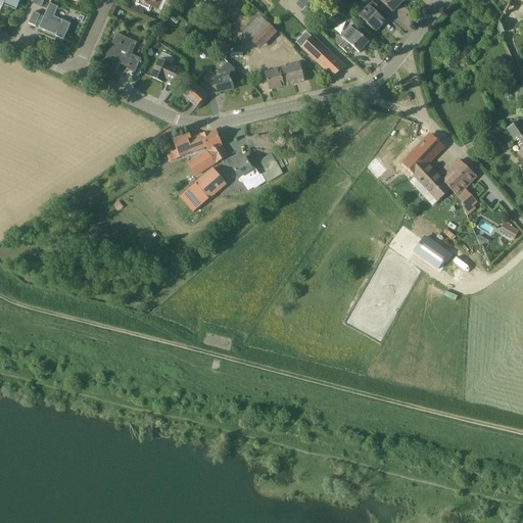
[(0,0),(0,11),(0,12),(3,5),(15,10),(19,0),(0,0)]
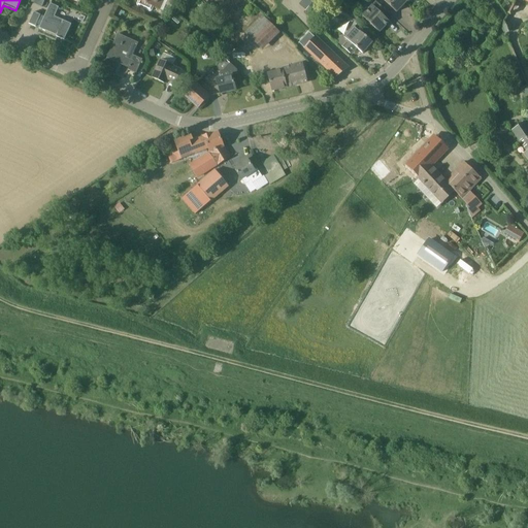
[(138,0),(140,1),(137,6),(151,11),(153,7),(160,10),(163,11),(168,0),(138,0)]
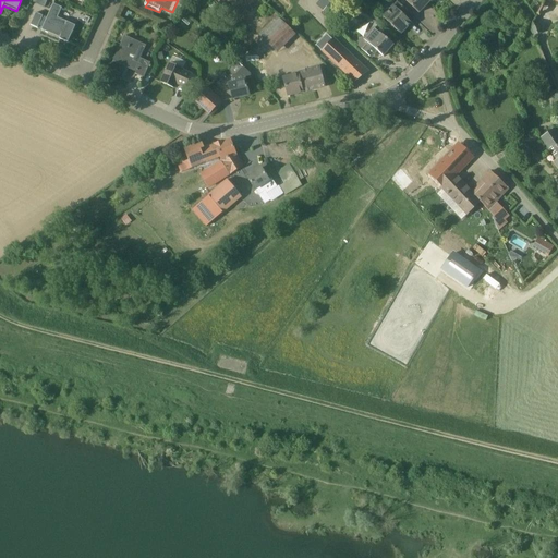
[(320,0),(316,4),(323,10),(326,5),(320,0)]
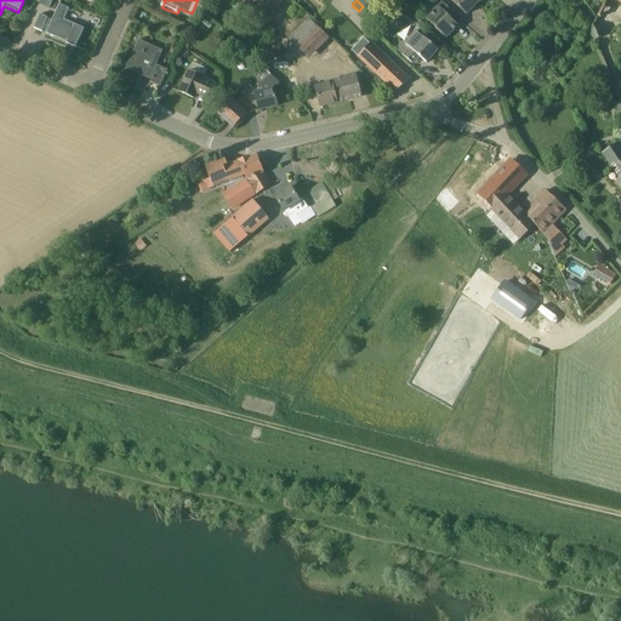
[(359,13),(370,23),(382,11),(370,0),(359,13)]
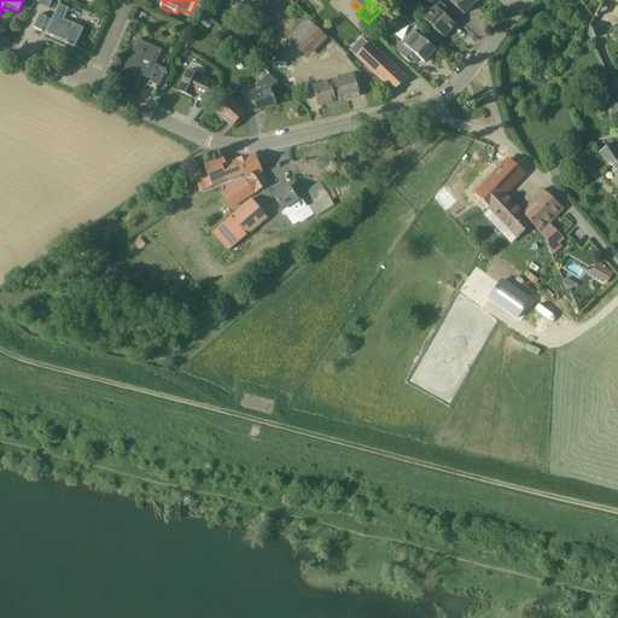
[(474,4),(471,0),(448,0),(464,15),(474,4)]
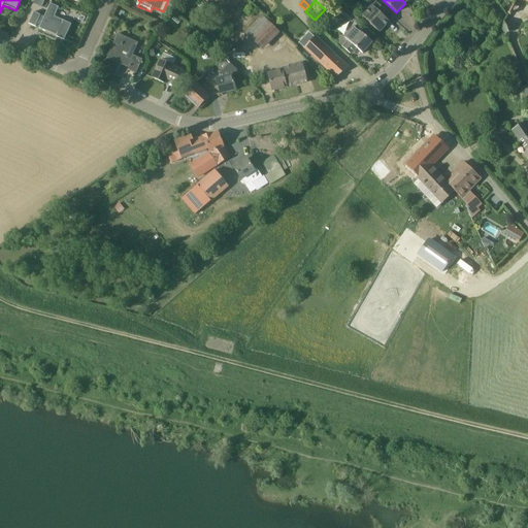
[(386,11),(383,8),(376,2),(372,6),(370,8),(365,8),(365,13),(363,17),(380,32),(389,23),(382,15),(386,11)]
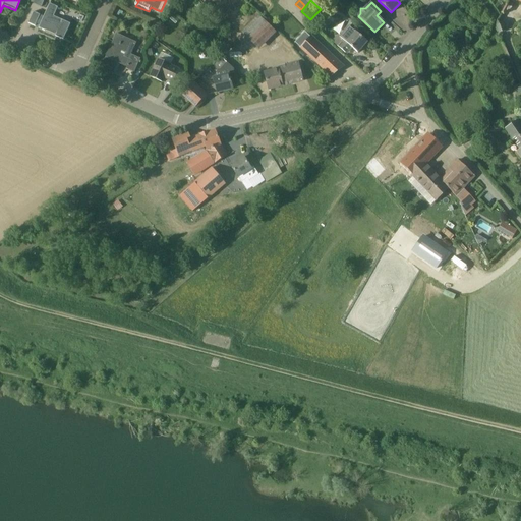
[(70,24),(53,16),(57,7),(50,3),(39,29),(45,32),(45,31),(56,36),(55,37),(63,40),(70,24)]
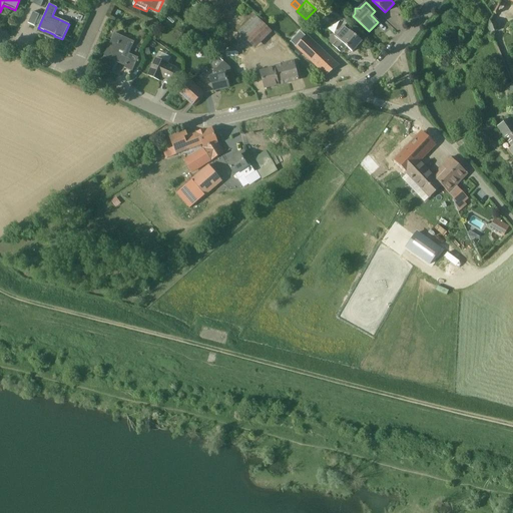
[(244,40),(262,23),(254,15),(236,32),(244,40)]
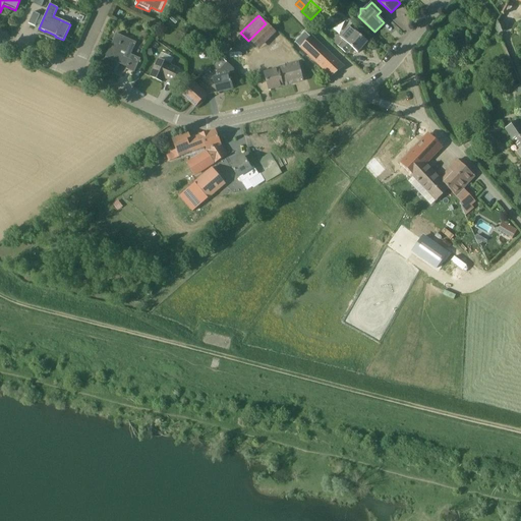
[(499,34),(502,33),(505,32),(502,24),(499,21),(497,20),(497,25),(496,26),(499,33),(499,34)]
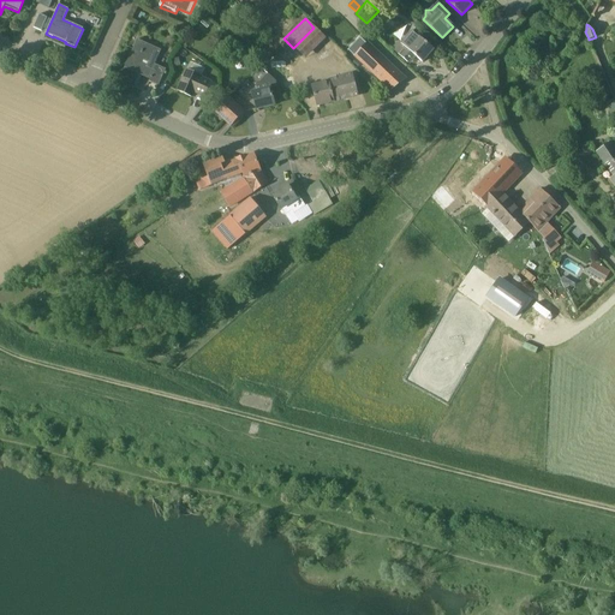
[(434,49),(418,36),(415,41),(407,35),(394,49),(408,61),(412,58),(413,59),(416,57),(422,63),(434,49)]
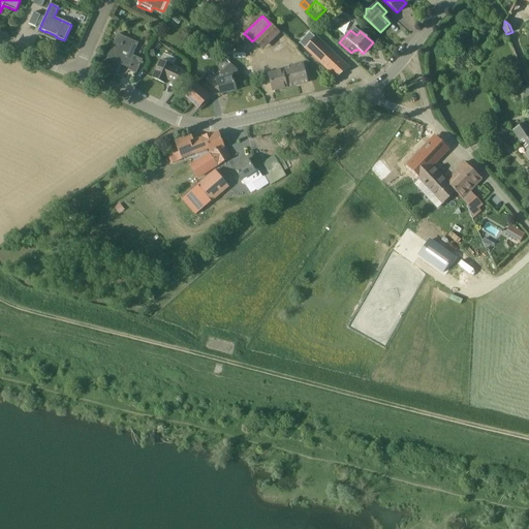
[(137,43),(127,38),(118,34),(106,59),(107,59),(109,57),(129,66),(128,70),(136,74),(143,59),(133,55),(137,43)]
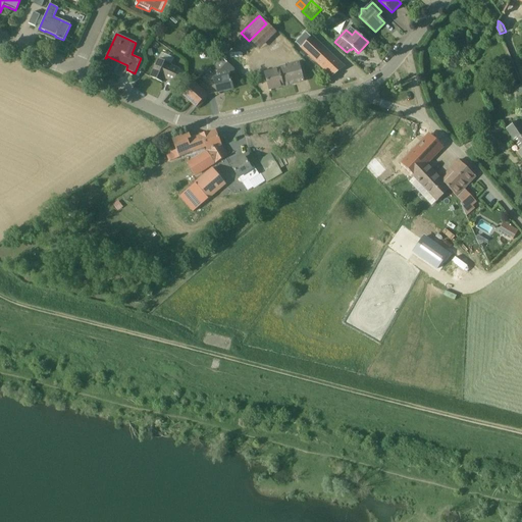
[(342,65),(319,44),(317,47),(311,41),(303,49),(331,75),(342,65)]
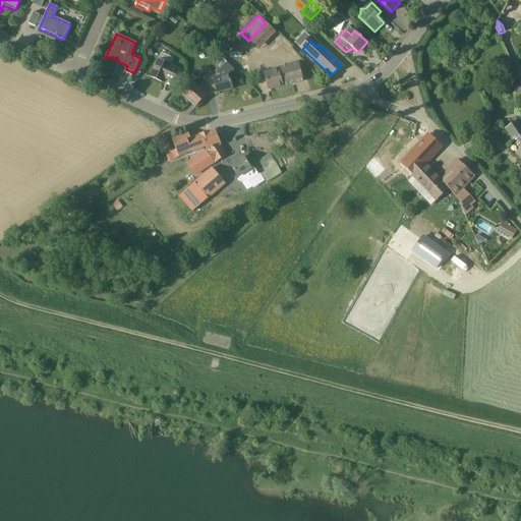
[(146,57),(153,56),(152,49),(145,50),(146,57)]
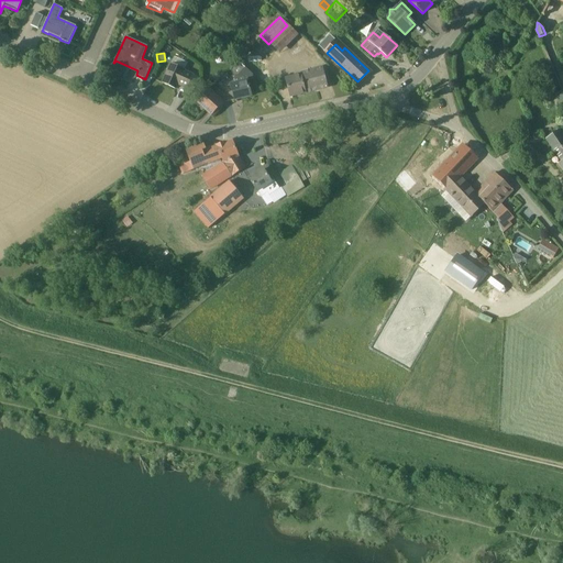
[(187,89),(194,75),(185,72),(186,69),(172,63),(163,84),(176,89),(178,85),(187,89)]
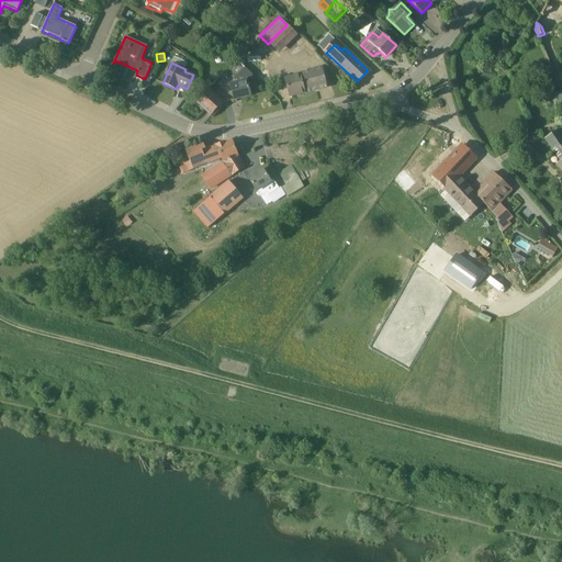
[(227,78),(227,76),(220,78),(223,88),(231,86),(234,100),(251,97),(247,81),(253,75),(245,68),(237,75),(227,78)]
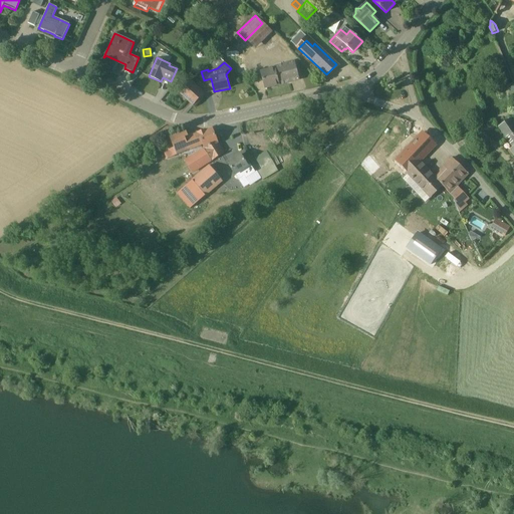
[(249,68),(243,62),(234,71),(240,76),(249,68)]
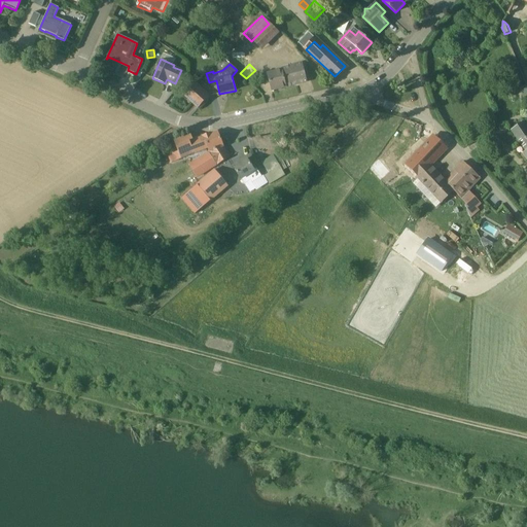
[(306,82),(304,72),(303,66),(268,75),(272,91),(306,82)]
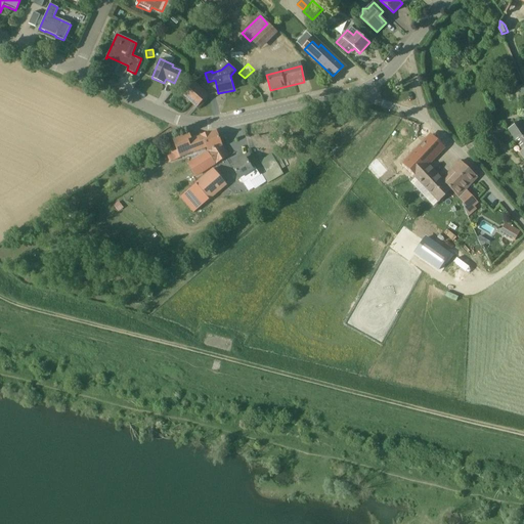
[(197,108),(208,96),(209,96),(194,82),(183,94),(197,107),(195,107),(197,108)]
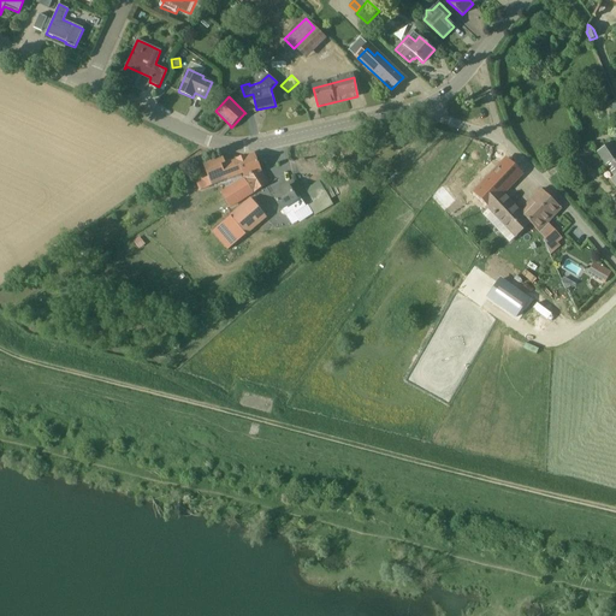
[(615,148),(611,142),(597,153),(615,178),(611,182),(615,187),(615,148)]
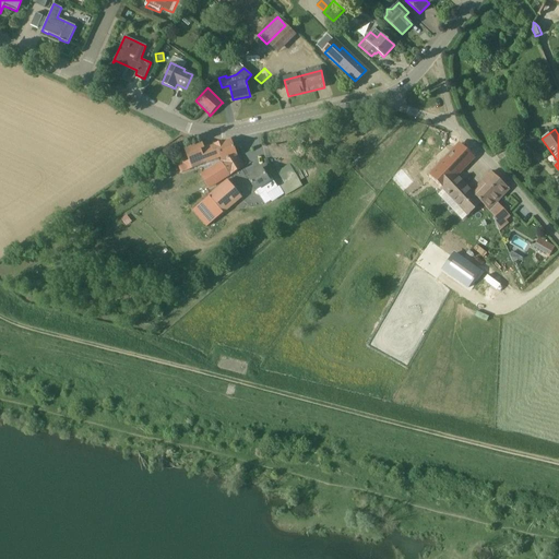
[(209,189),(228,177),(244,167),(237,155),(232,141),(223,144),(222,142),(216,144),(215,144),(204,149),(201,141),(174,153),(182,173),(191,168),(192,170),(218,159),(221,164),(200,175),(209,189)]
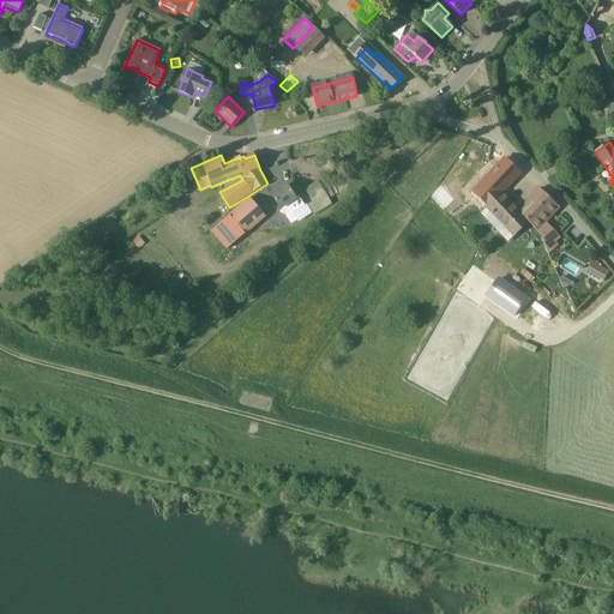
[(528,222),(522,215),(501,194),(519,175),(521,176),(522,175),(505,158),(473,192),(488,206),(486,209),(505,228),(499,234),(509,242),(528,223),(528,222)]
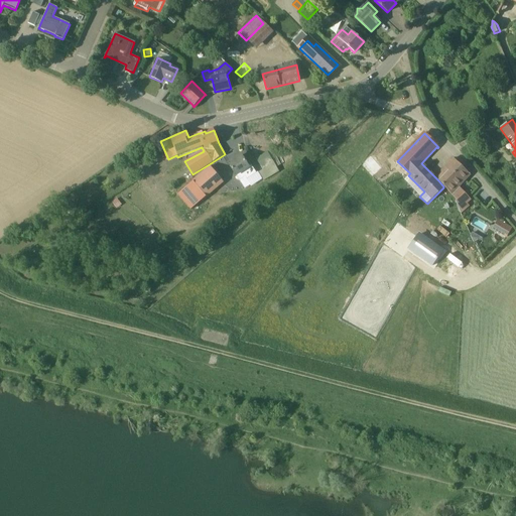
[(133,155),(135,157),(137,162),(139,164),(149,158),(144,150),(143,149),(133,155)]
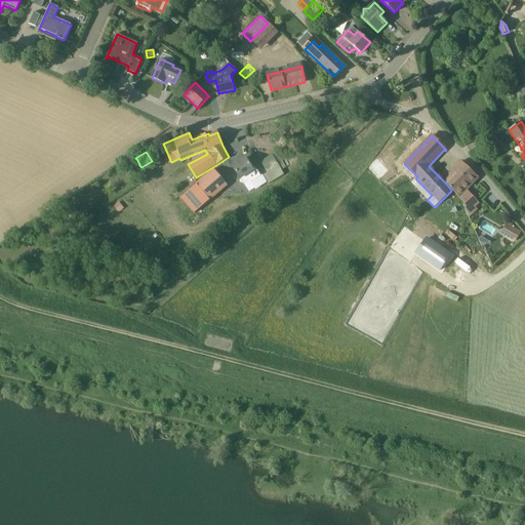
[(253,171),(251,167),(245,158),(232,166),(241,180),(241,179),(244,184),(250,179),(247,175),(253,171)]
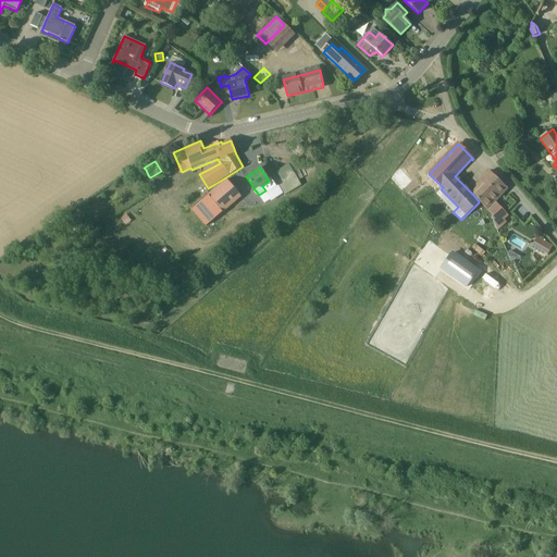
[(507,189),(489,171),(474,186),(479,189),(473,195),(479,201),(479,202),(494,217),(497,231),(499,229),(505,223),(503,221),(508,215),(494,202),(507,189)]
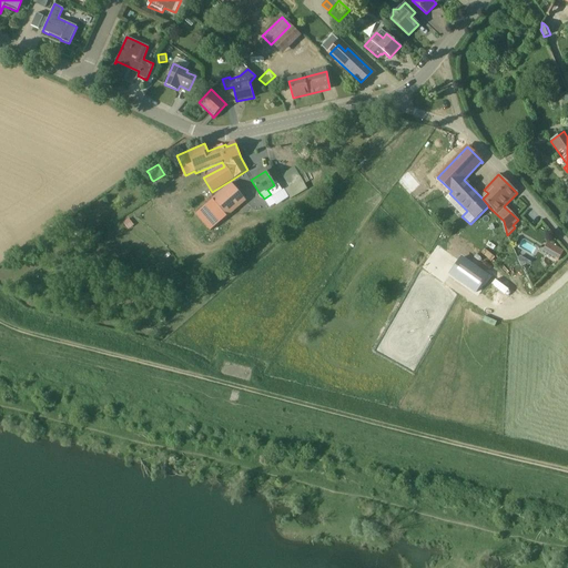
[(244,199),(240,194),(235,189),(229,194),(224,189),(211,200),(226,217),(240,206),(237,204),(244,199)]
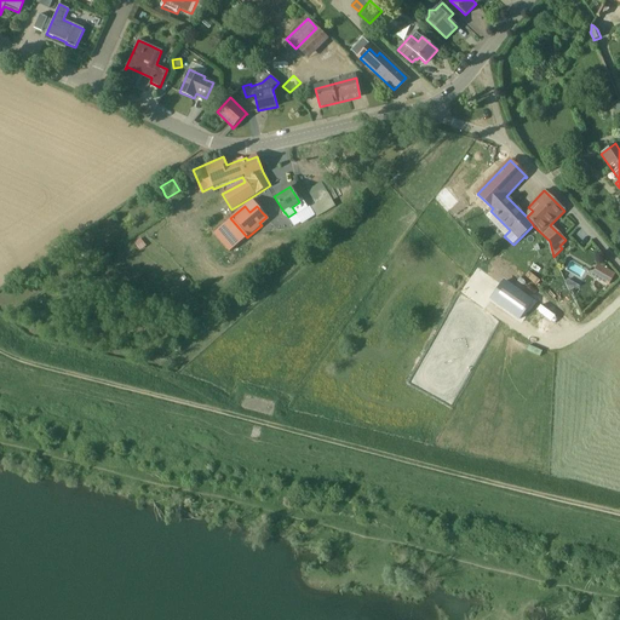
[(141,250),(147,246),(142,239),(136,242),(141,250)]
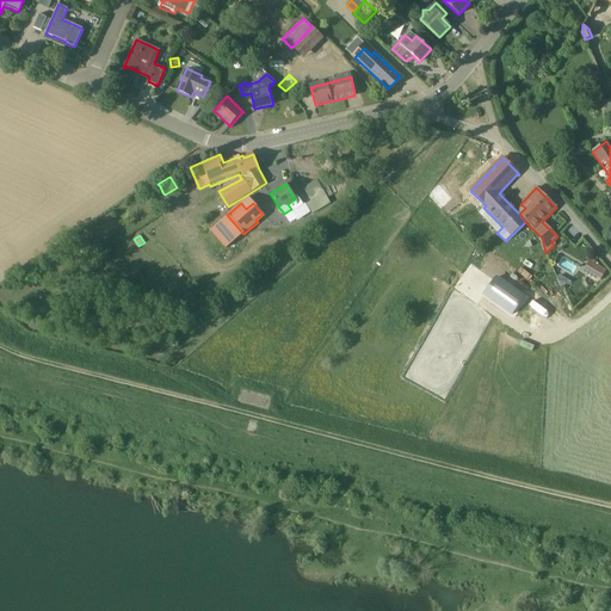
[(584,271),(600,281),(606,271),(590,261),(584,271)]
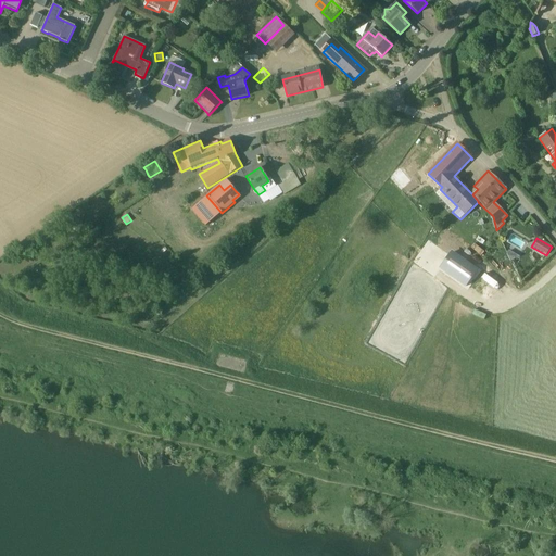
[(508,250),(506,254),(509,262),(519,257),(508,250)]
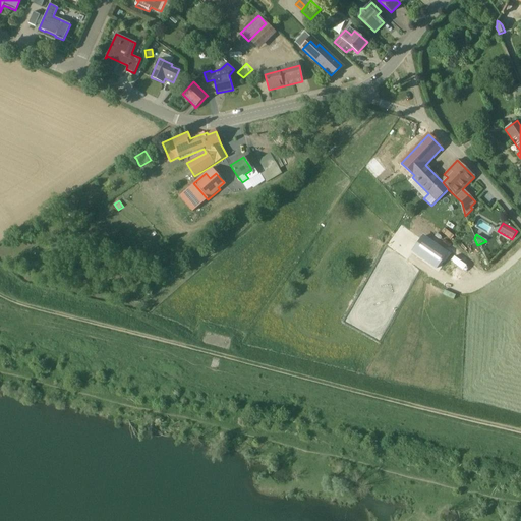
[(430,240),(420,256),(446,273),(456,256),(430,240)]
